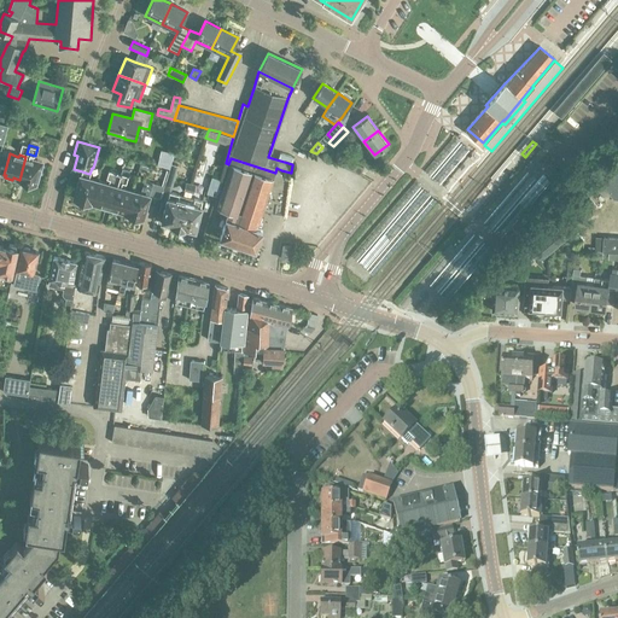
[(161,157),(158,165),(168,168),(169,169),(172,164),(173,158),(161,156),(161,157)]
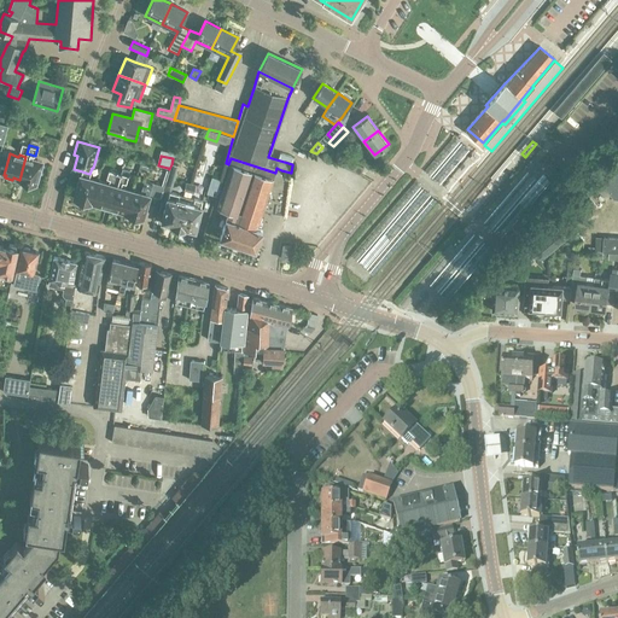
[(25,157),(19,180),(35,185),(39,174),(41,173),(42,167),(41,167),(41,164),(33,161),(34,159),(25,157)]
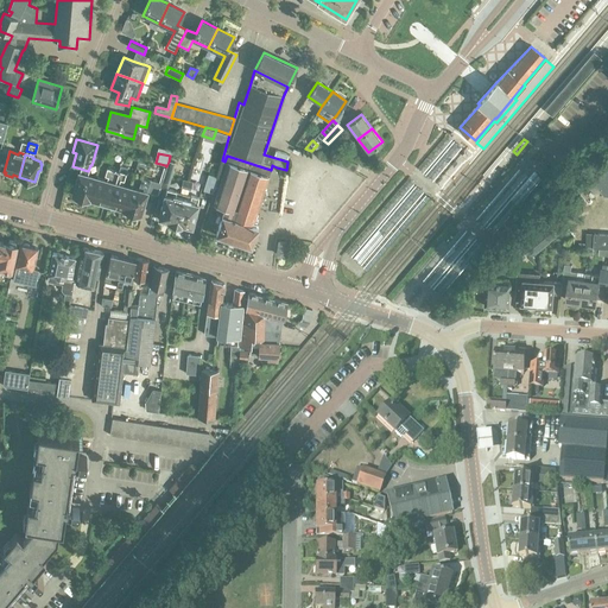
[(252,245),(259,223),(254,222),(271,170),(227,156),(225,162),(225,163),(226,163),(211,208),(223,211),(216,234),(252,245)]
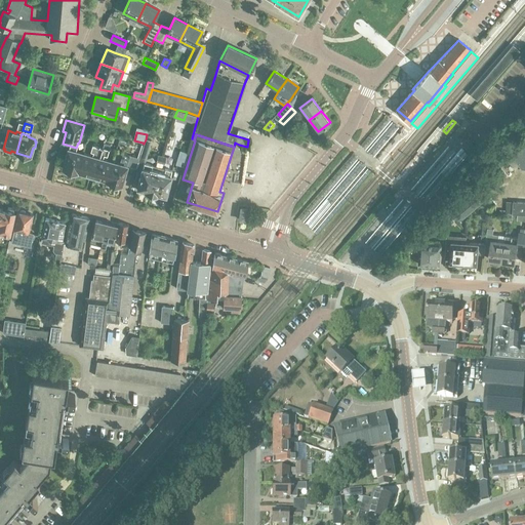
[(296,136),(293,143),(307,148),(309,143),(296,136)]
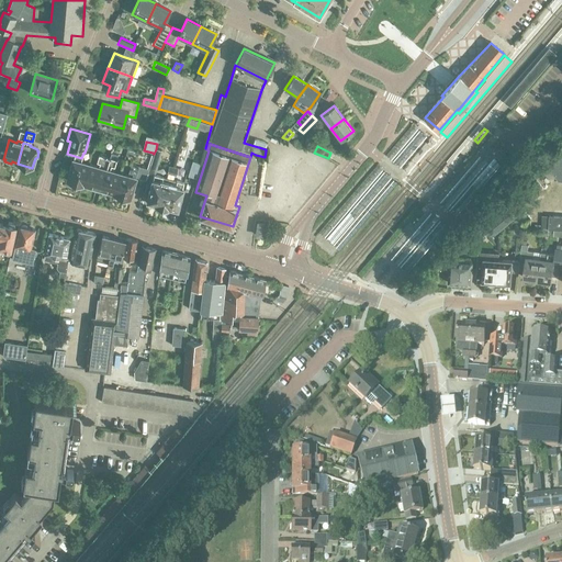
[(156,150),(150,167),(156,168),(160,152),(156,150)]
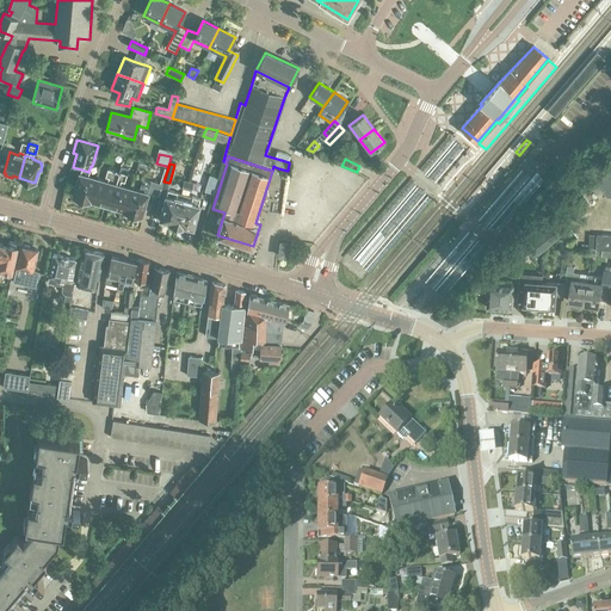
[(610,167),(596,180),(608,193),(610,193),(610,167)]
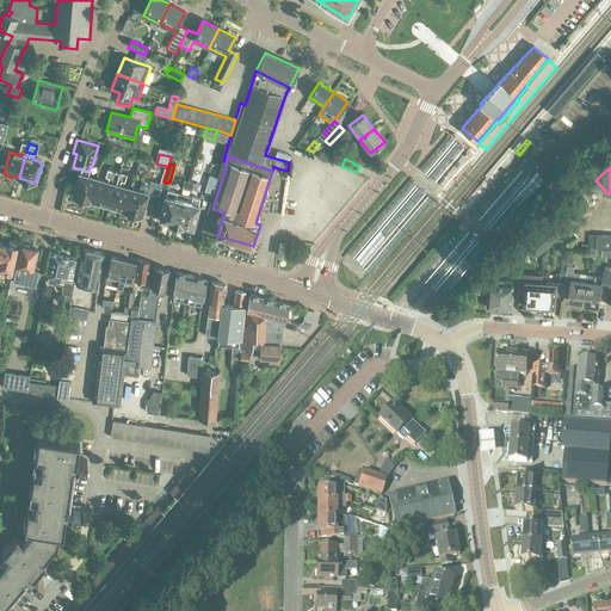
[(87,177),(88,172),(81,170),(74,196),(90,201),(97,179),(87,177)]
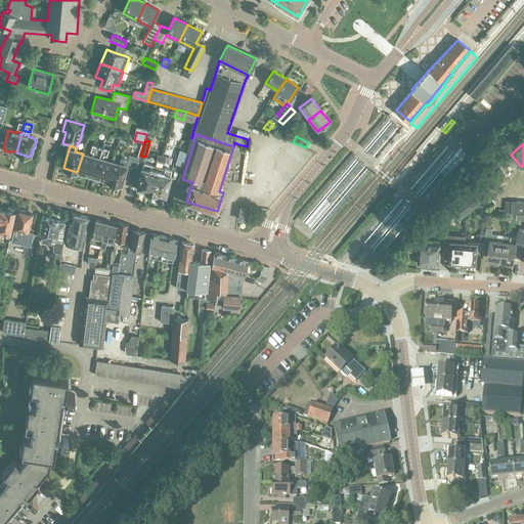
[(93,176),(101,148),(91,145),(89,151),(92,153),(92,155),(90,155),(90,156),(83,154),(77,172),(93,176)]
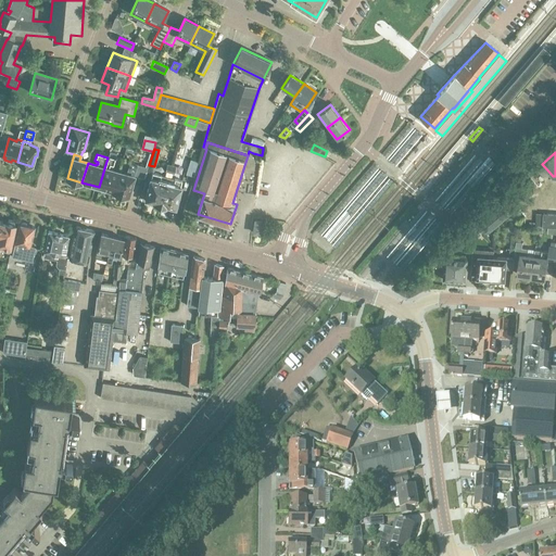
[(113,191),(119,172),(111,169),(112,168),(109,167),(109,165),(112,166),(114,159),(108,158),(99,187),(113,191)]
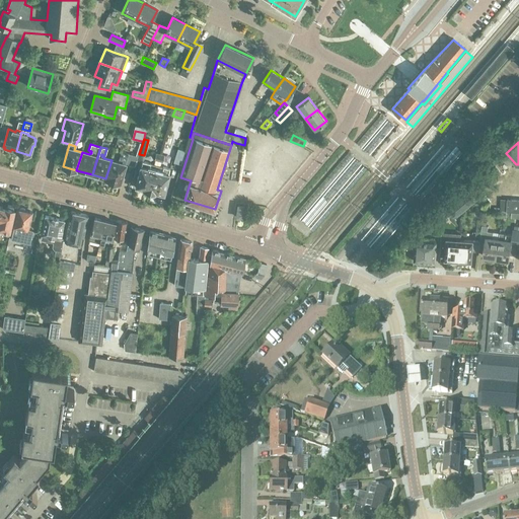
[(181,165),(184,153),(177,150),(174,163),(181,165)]
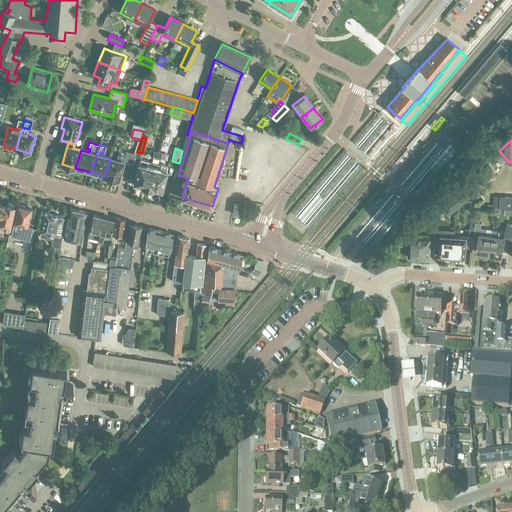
[(110,158),(104,176),(118,180),(123,162),(132,165),(134,155),(119,151),(116,160),(110,158)]
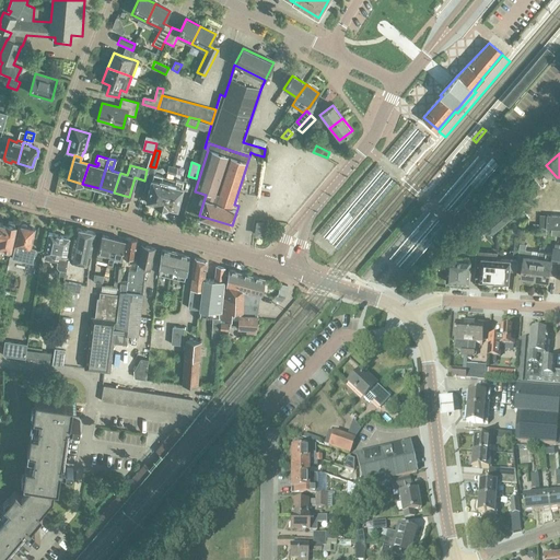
[(163,206),(170,179),(163,177),(153,174),(152,179),(147,200),(155,202),(155,203),(163,206)]
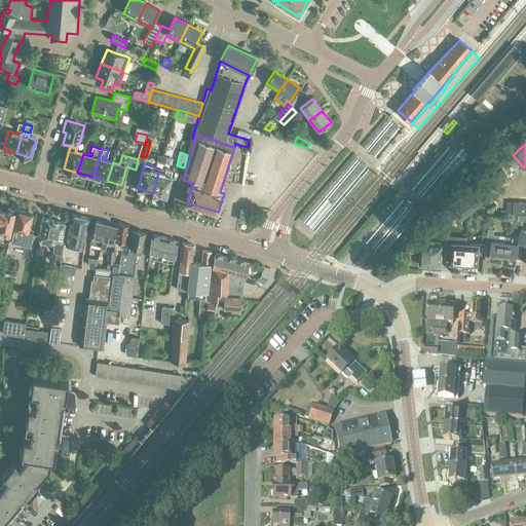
[(500,167),(489,178),(497,187),(509,178),(500,167)]
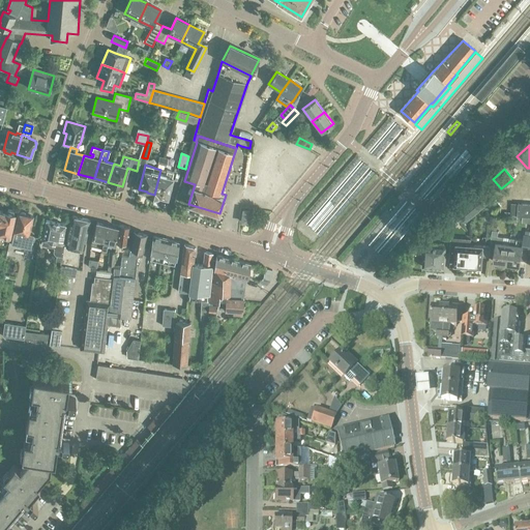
[(160,170),(154,195),(158,196),(158,195),(168,197),(174,173),(167,171),(167,172),(160,170)]
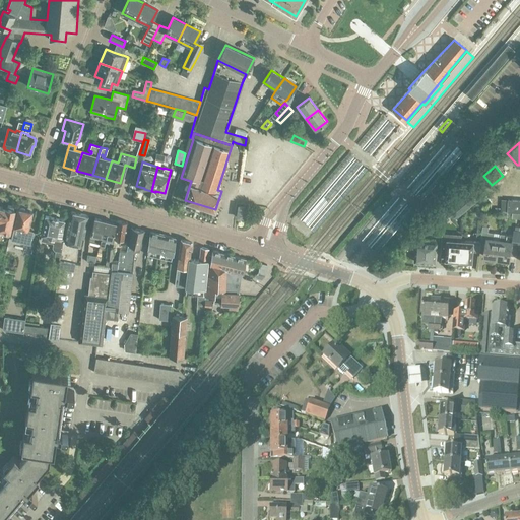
[(443,207),(436,214),(441,220),(448,213),(453,219),(477,198),(468,187),(467,187),(443,207)]
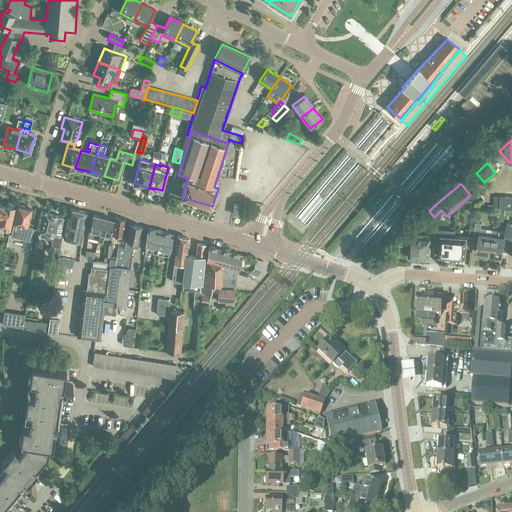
[(511,196),(500,196),(500,209),(511,209),(511,196)]
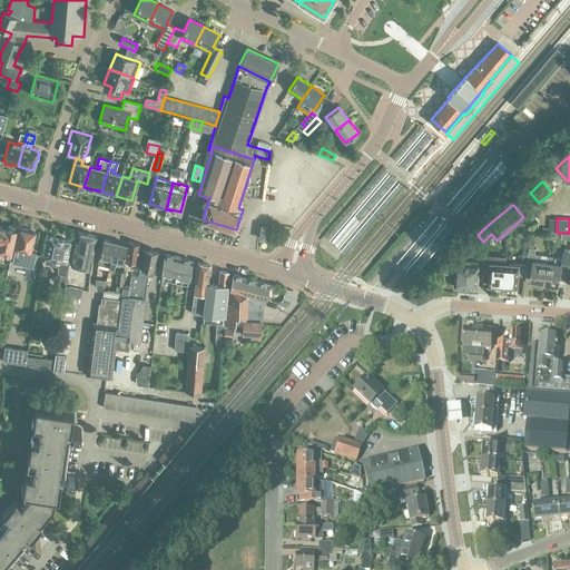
[(355,235),(338,224),(326,241),(342,252),(355,235)]
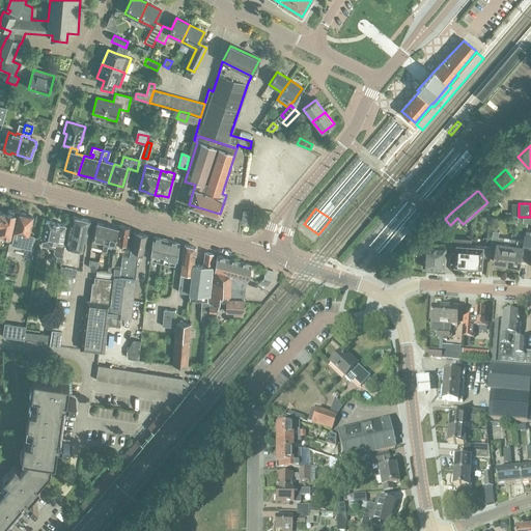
[(0,233),(10,236),(16,214),(0,211),(0,233)]
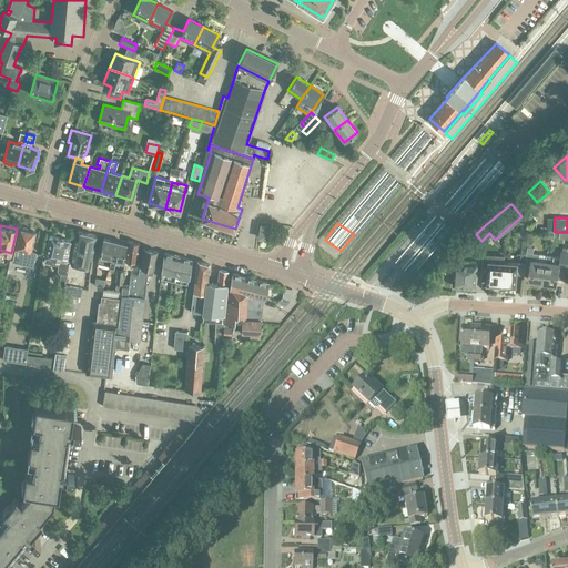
[(16,247),(12,262),(32,266),(36,253),(31,251),(36,233),(28,231),(28,229),(23,227),(21,230),(20,229),(16,247)]
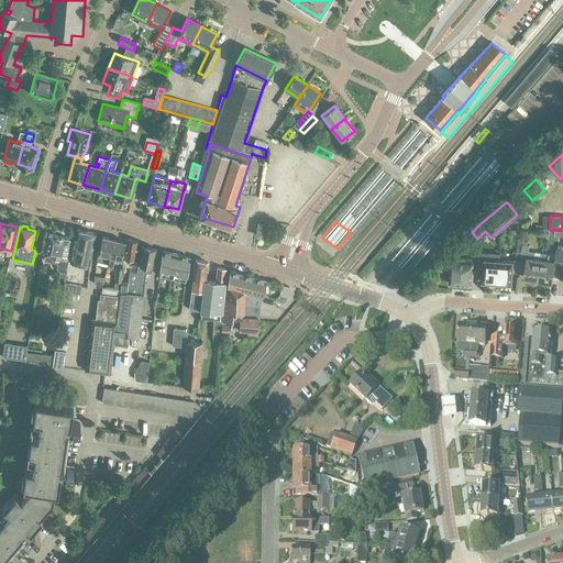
[(89,266),(96,235),(96,234),(77,230),(70,262),(89,266)]
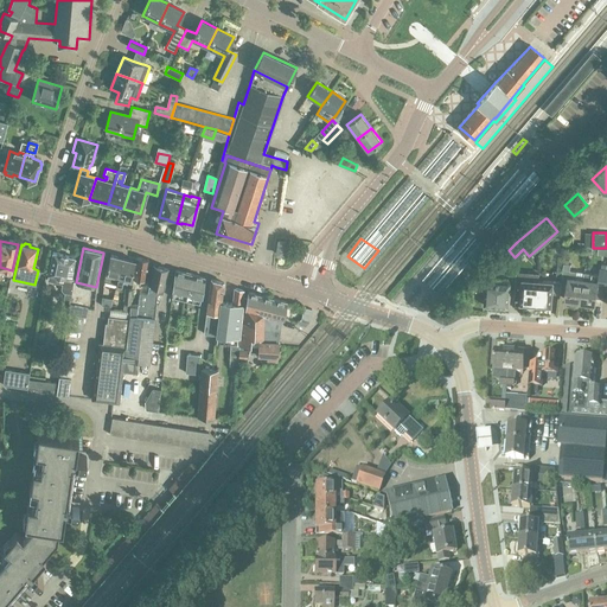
[(74,280),(71,280),(75,259),(53,253),(48,281),(57,283),(57,280),(63,281),(62,289),(64,292),(63,299),(70,300),(74,280)]
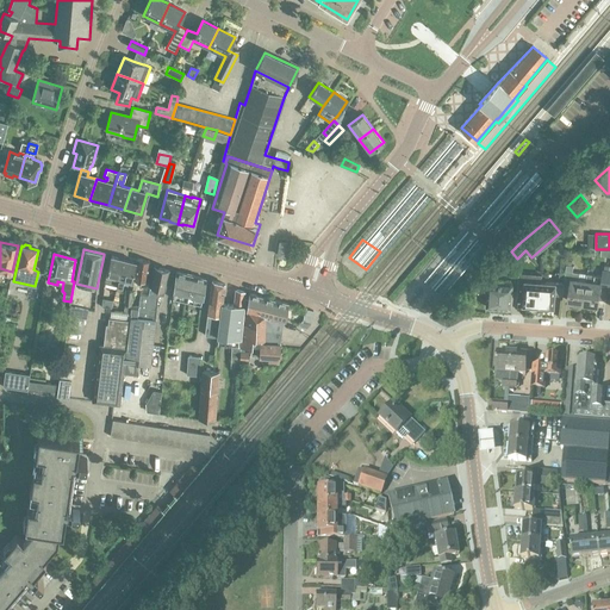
[(107,275),(105,282),(123,287),(123,282),(134,285),(135,281),(134,281),(135,277),(134,277),(136,263),(111,256),(107,275)]
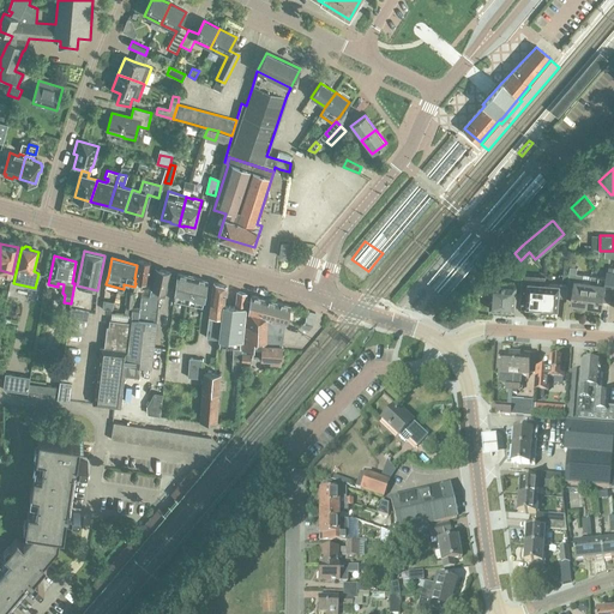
[(136,278),(134,283),(136,283),(148,284),(148,283),(151,284),(155,272),(150,271),(150,268),(151,263),(138,260),(138,265),(136,278)]
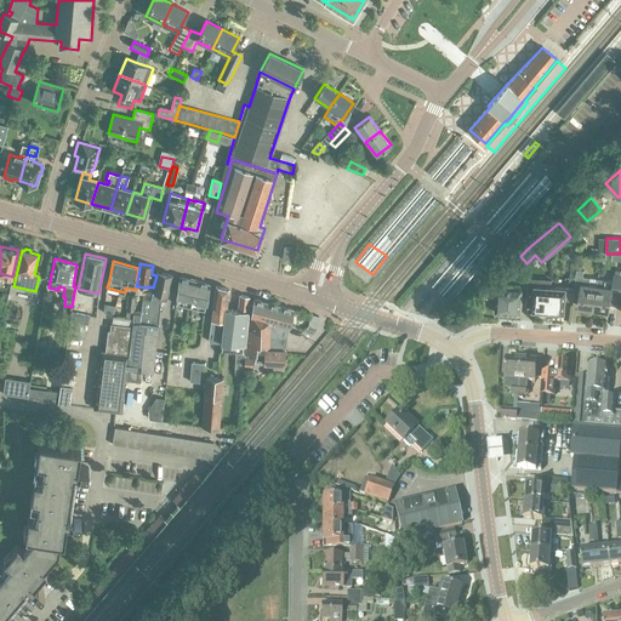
[(594,309),(597,286),(590,285),(591,279),(584,278),(584,272),(579,271),(575,300),(580,300),(579,307),(594,309)]
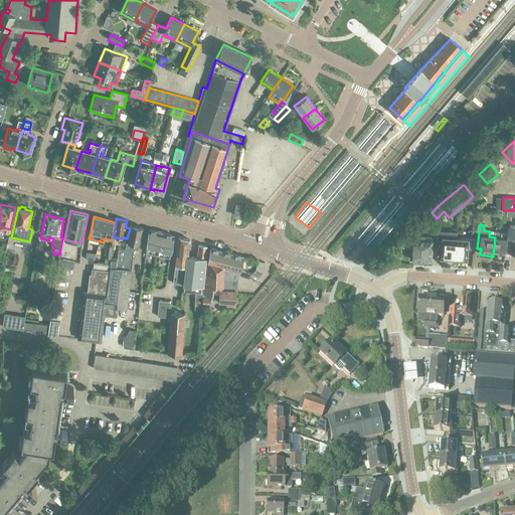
[(138,248),(139,244),(143,228),(130,225),(130,228),(127,238),(126,242),(125,249),(118,248),(117,259),(116,270),(111,269),(106,305),(126,308),(133,248),(138,248)]
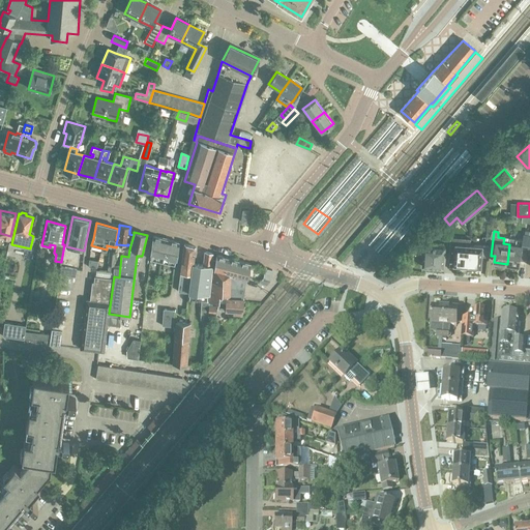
[(176,265),(180,243),(152,236),(150,260),(176,265)]
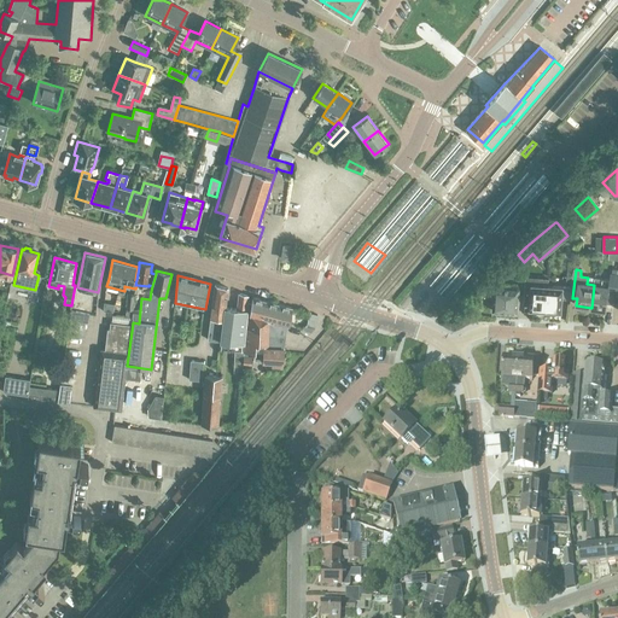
[(614,304),(617,277),(611,275),(610,286),(594,285),(592,308),(606,310),(607,303),(614,304)]
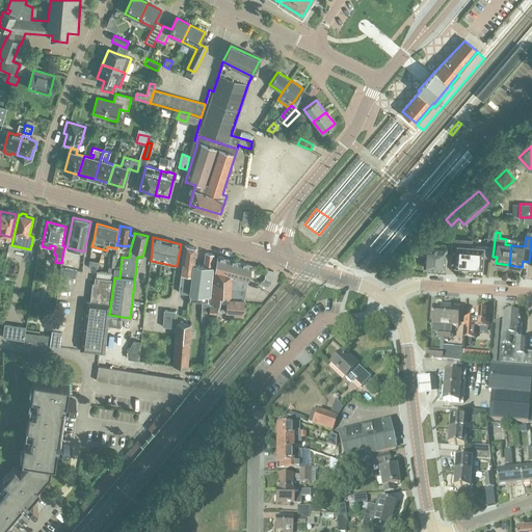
[(195,294),(200,265),(194,264),(196,247),(185,244),(180,292),(195,294)]
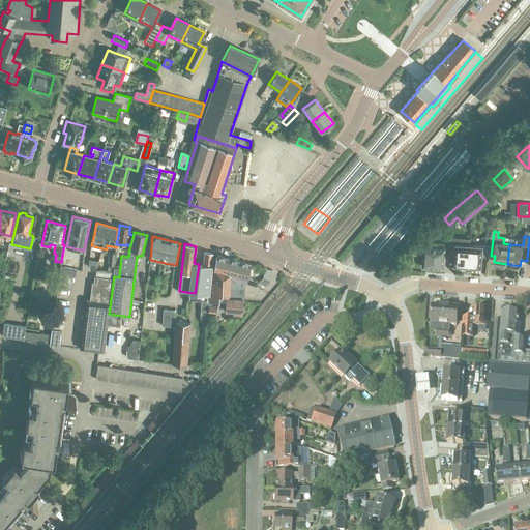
[(468,266),(470,245),(457,244),(455,265),(468,266)]
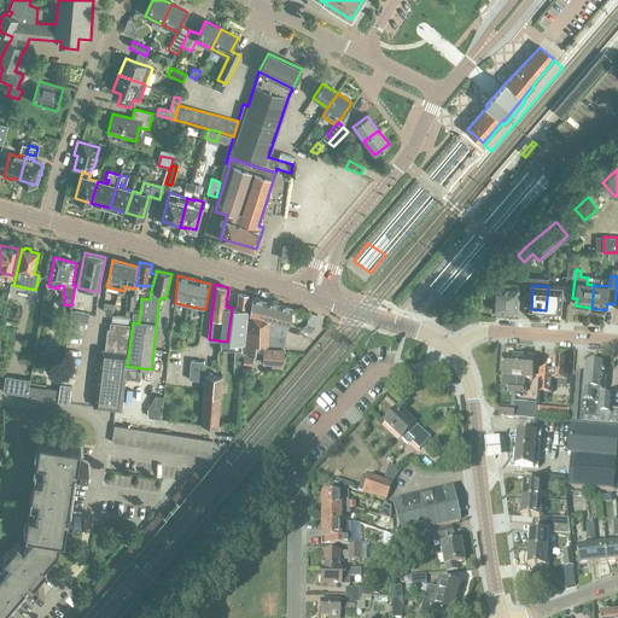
[(548,286),(546,310),(563,312),(564,287),(548,286)]
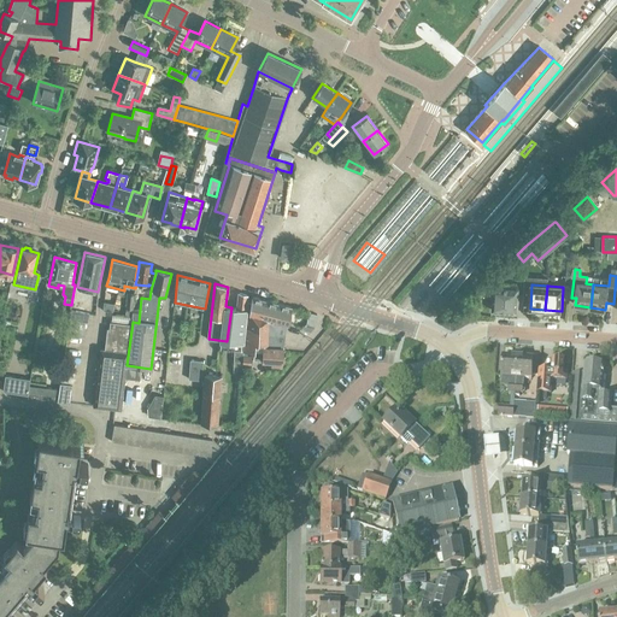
[(518,291),(494,288),(492,311),(517,312),(518,291)]
